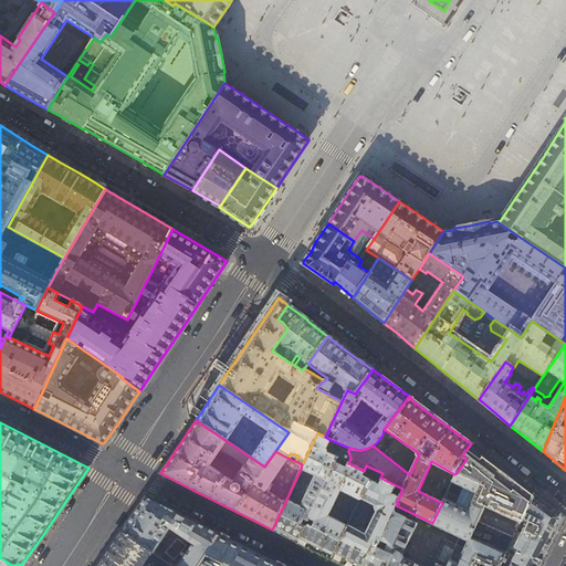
[(284,535),(297,543),(334,463),(335,462),(338,463),(339,460),(347,463),(348,463),(349,461),(350,458),(349,454),(348,451),(349,448),(336,442),(335,444),(341,448),(339,452),(336,454),(334,457),(327,453),(325,448),(328,439),(325,437),(317,433),(302,464),(301,469),(315,475),(310,488),(306,486),(301,496),(304,499),(301,506),(286,500),(272,530),(284,535)]
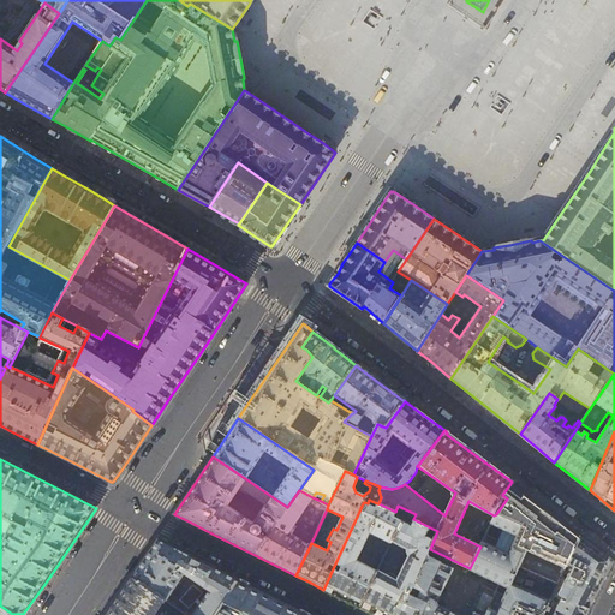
[(518,487),(512,482),(502,495),(507,499),(496,514),(511,521),(513,515),(521,519),(519,525),(533,532),(518,567),(557,585),(580,535),(563,523),(542,506),(518,487)]
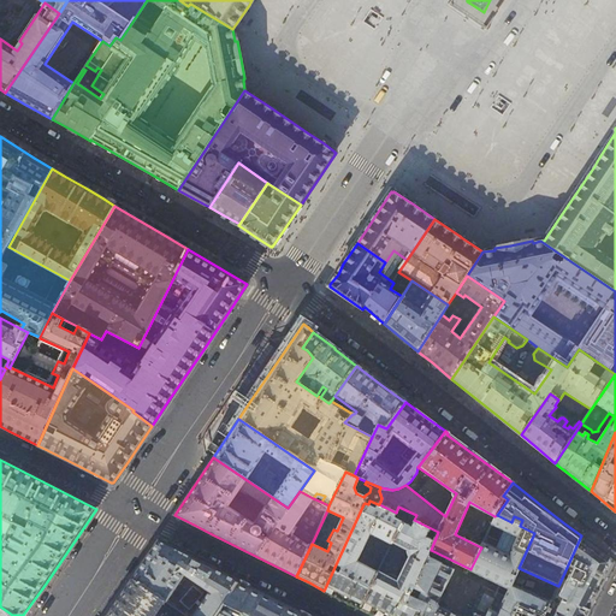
[(341,599),(360,609),(378,573),(356,562),(371,533),(391,544),(392,543),(404,516),(396,513),(379,504),(378,504),(375,510),(363,504),(324,591),(341,599)]
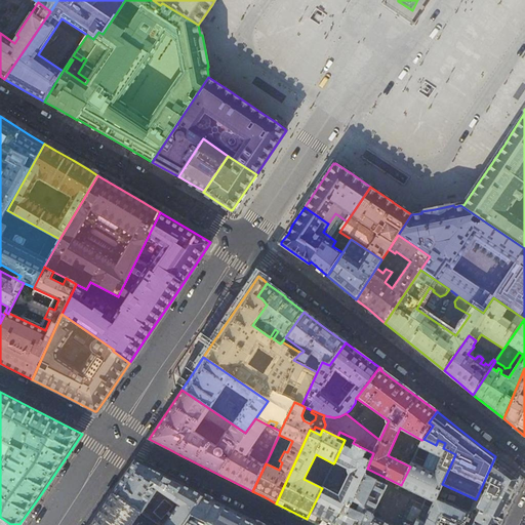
[(436,497),(442,484),(455,454),(443,448),(445,443),(438,440),(436,445),(423,439),(421,440),(419,447),(441,457),(434,473),(412,461),(410,467),(401,485),(435,501),(436,497)]
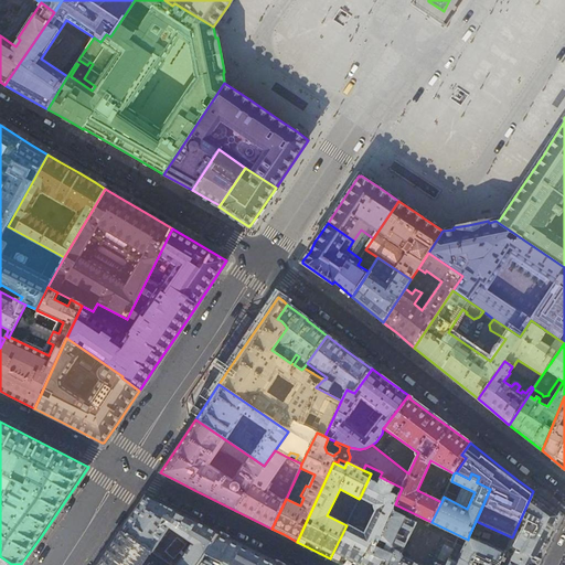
[(343,564),(381,564),(384,561),(372,554),(375,546),(377,543),(394,507),(395,504),(402,488),(380,477),(371,473),(360,498),(374,505),(375,511),(364,533),(347,524),(347,525),(330,558),(343,564)]
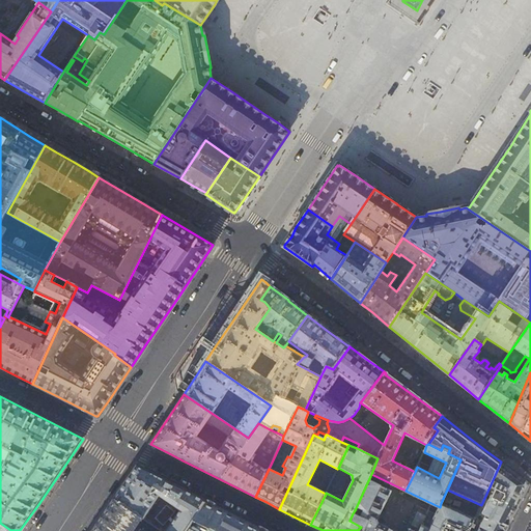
[(414,464),(417,466),(424,452),(420,450),(414,464)]
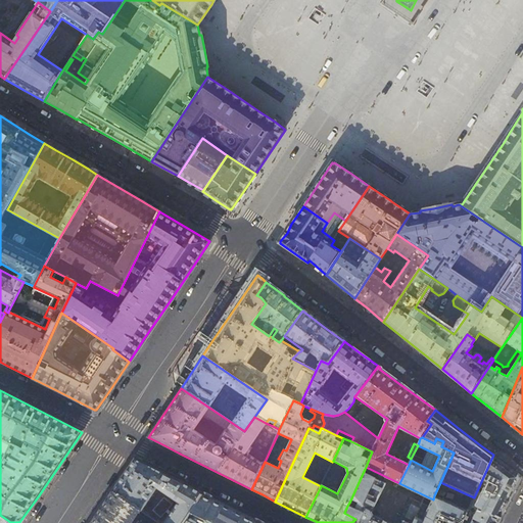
[(509,467),(493,455),(474,497),(468,511),(462,522),(497,522),(511,497),(521,477),(521,476),(509,467)]
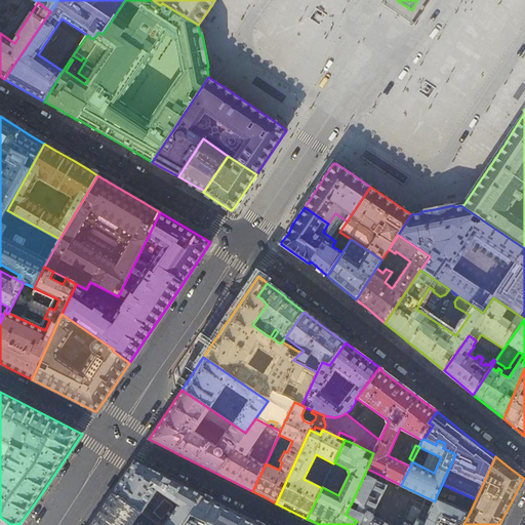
[(115,489),(112,493),(160,524),(183,524),(204,495),(170,478),(134,459),(115,489)]
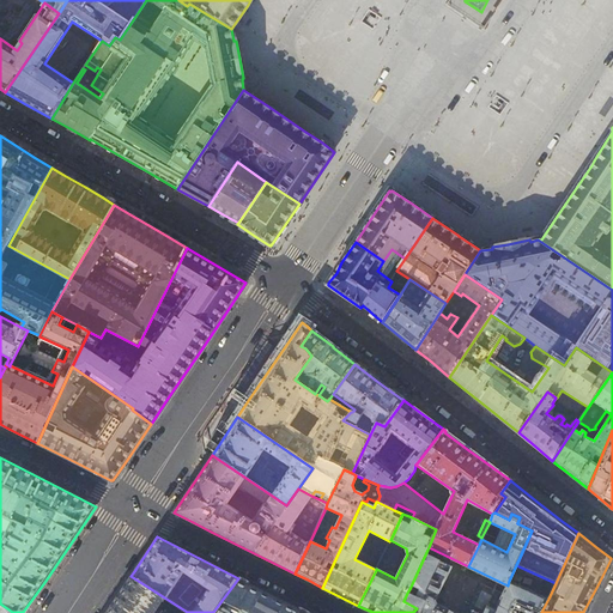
[(484,612),(495,590),(483,584),(469,610),(472,611),(471,612),(456,612),(457,612),(444,606),(444,608),(436,605),(435,600),(453,566),(435,558),(436,554),(428,550),(410,589),(412,590),(416,587),(419,589),(416,596),(407,593),(404,601),(417,608),(413,612),(484,612)]
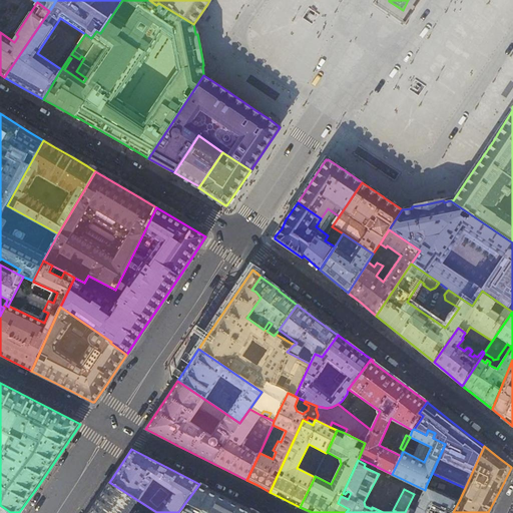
[(101,494),(88,512),(87,512),(156,512),(109,482),(101,494)]
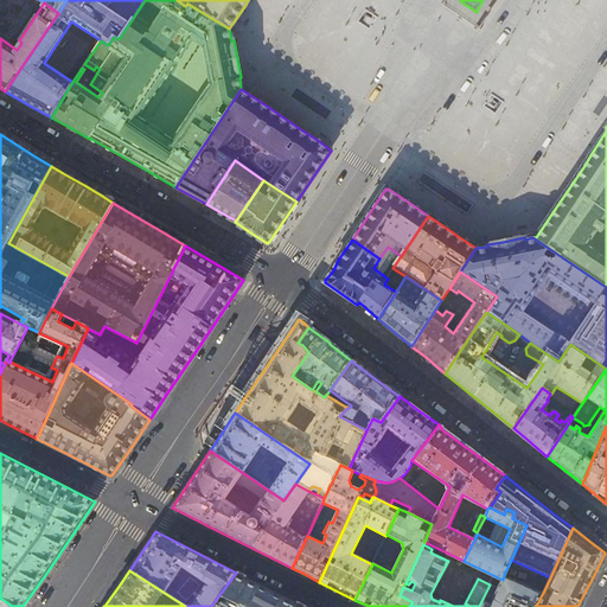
[(304,606),(293,601),(255,582),(236,573),(211,606),(304,606)]
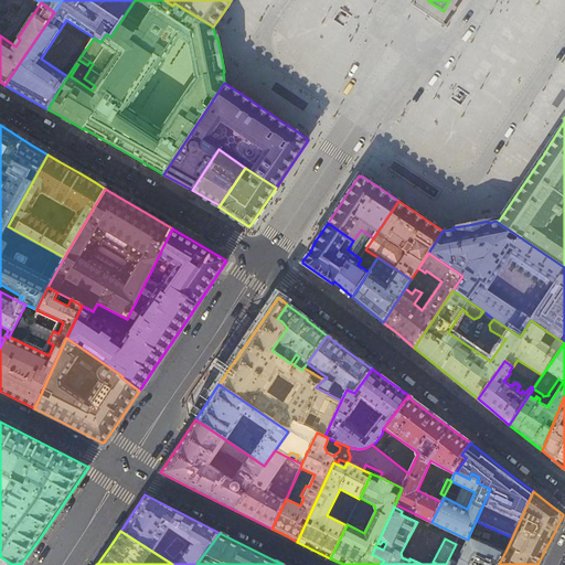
[(499,564),(505,552),(469,535),(468,540),(464,547),(456,544),(446,564),(499,564)]
